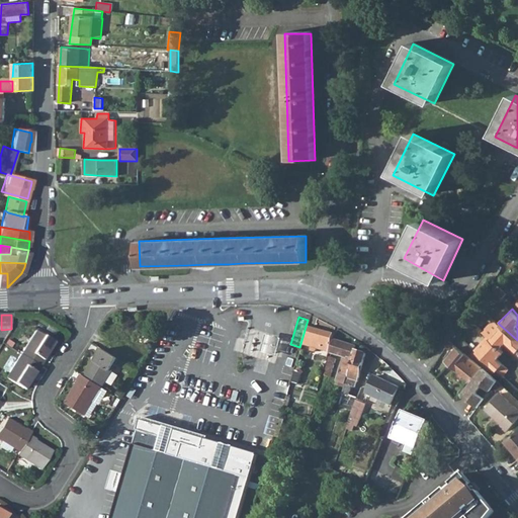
[(487,336),(489,338),(502,349),(508,343),(517,352),(517,340),(500,325),(498,323),(494,319),(482,331),(487,336)]
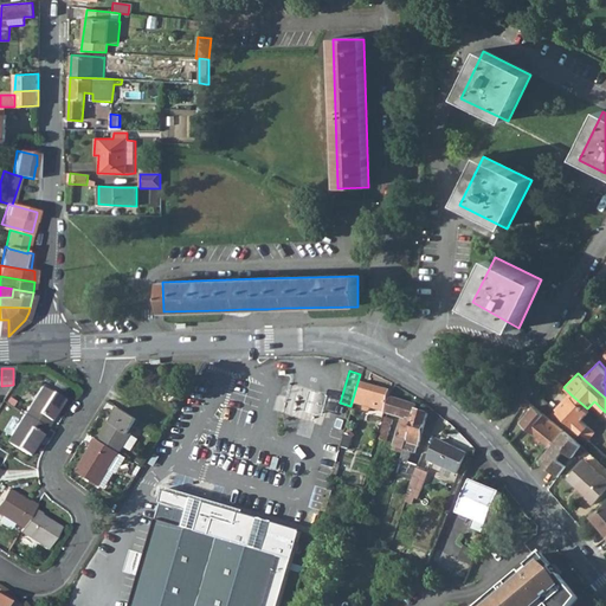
[(386,412),(392,392),(360,382),(359,382),(354,403),(355,404),(361,405),(360,408),(367,411),(368,407),(386,412)]
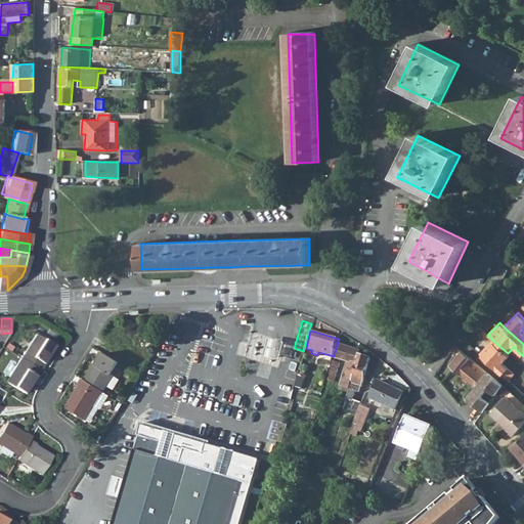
[(52,344),(34,333),(18,358),(39,372),(44,364),(41,362),(52,344)]
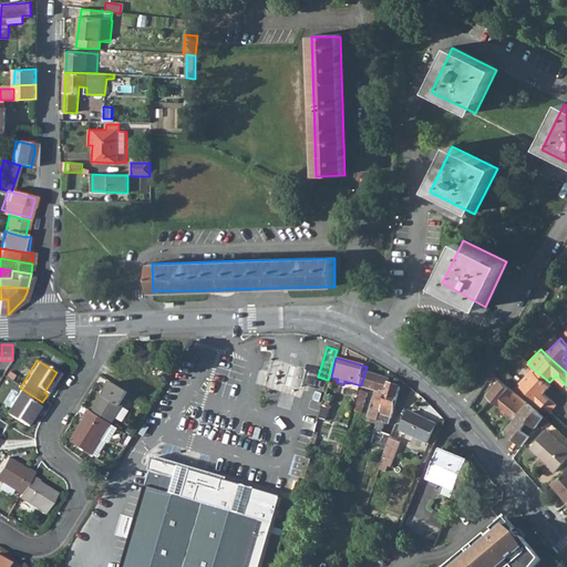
[(305,392),(308,369),(292,367),(289,389),(305,392)]
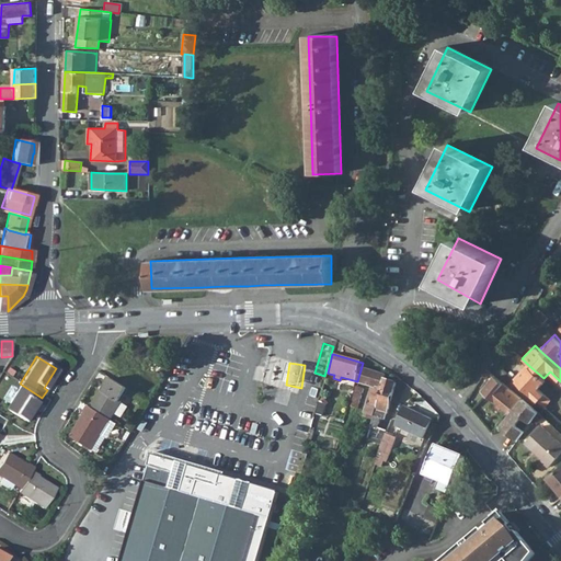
[(544,378),(529,366),(527,364),(514,378),(541,404),(548,397),(540,389),(537,386),(544,378)]
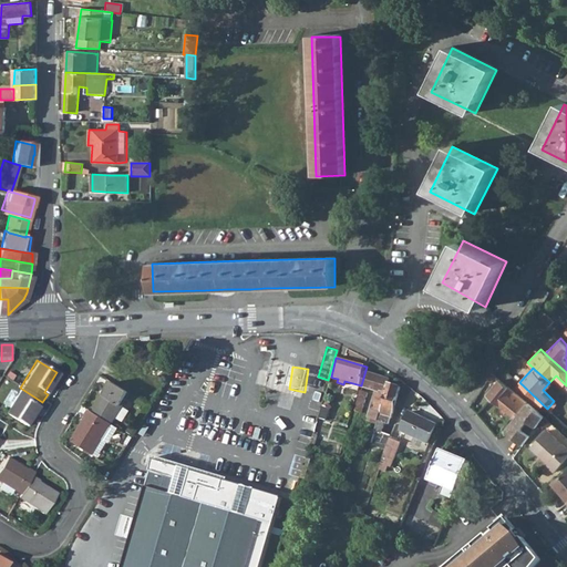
[(369,421),(380,424),(391,383),(392,379),(367,371),(362,388),(372,390),(370,397),(375,399),(372,408),(369,421)]
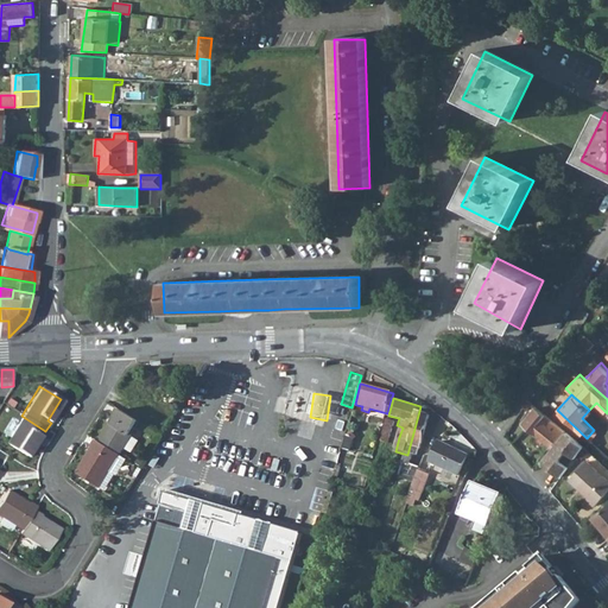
[(553,448),(567,432),(537,409),(524,424),(532,430),(531,431),(552,448),(553,447),(553,448)]
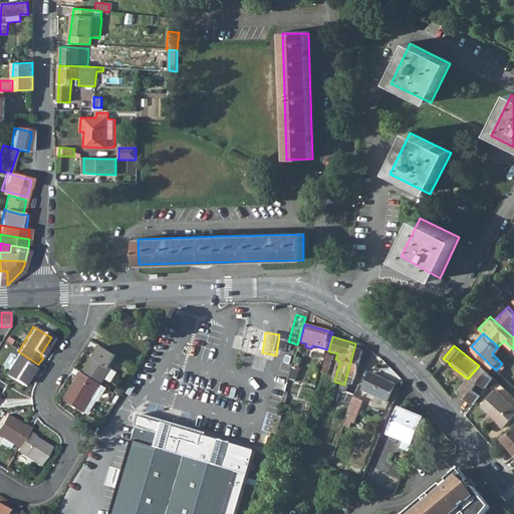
[(102,346),(95,358),(98,359),(93,367),(90,365),(85,374),(105,387),(123,358),(122,358),(118,355),(102,346)]
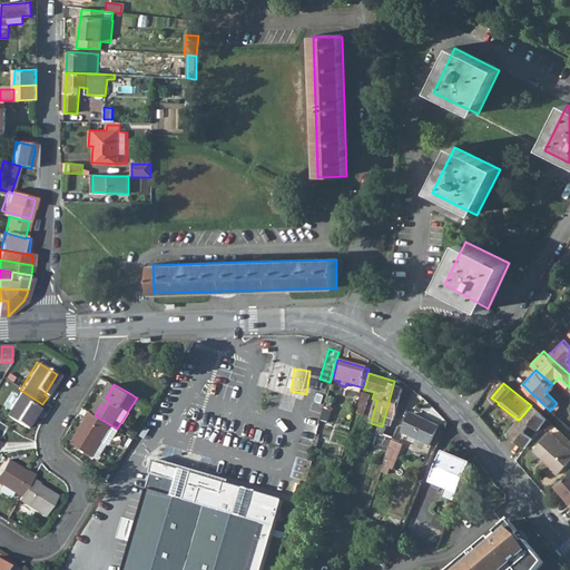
[(546,392),(549,395),(556,387),(552,384),(546,392)]
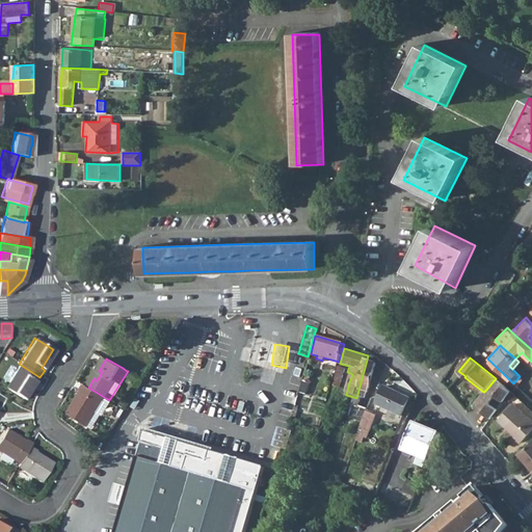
[(369,393),(377,364),(367,360),(356,398),(350,419),(364,423),(368,413),(369,410),(360,407),(365,392),(369,393)]
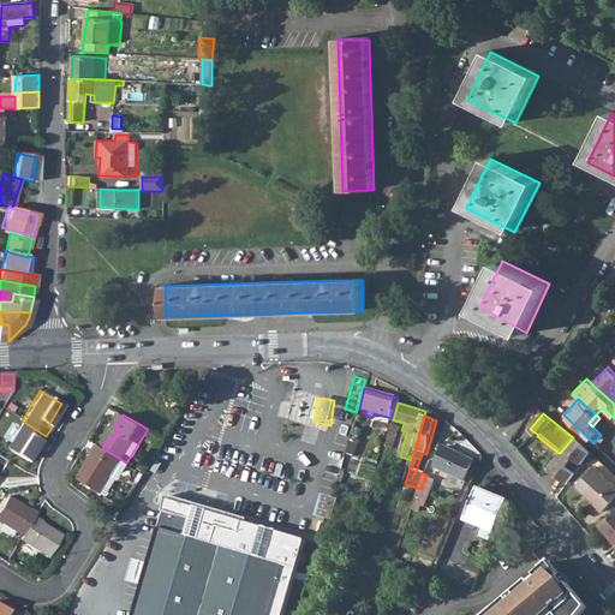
[(39,441),(42,443),(46,436),(22,421),(5,448),(27,461),(39,441)]
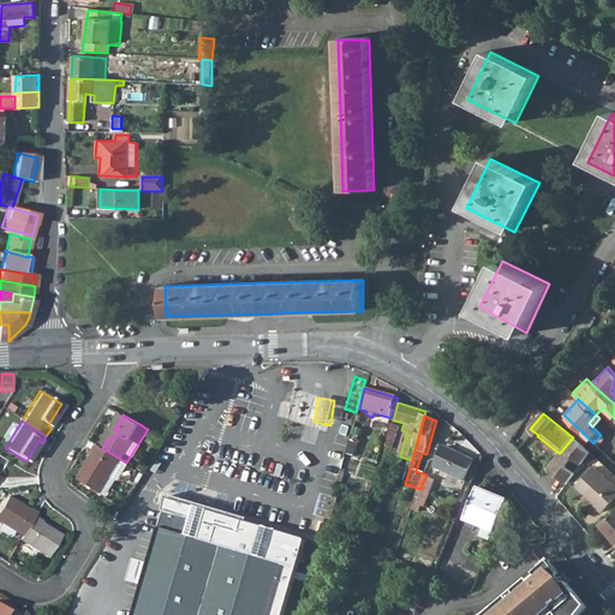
[(148,429),(154,434),(157,428),(149,423),(147,429),(148,429)]
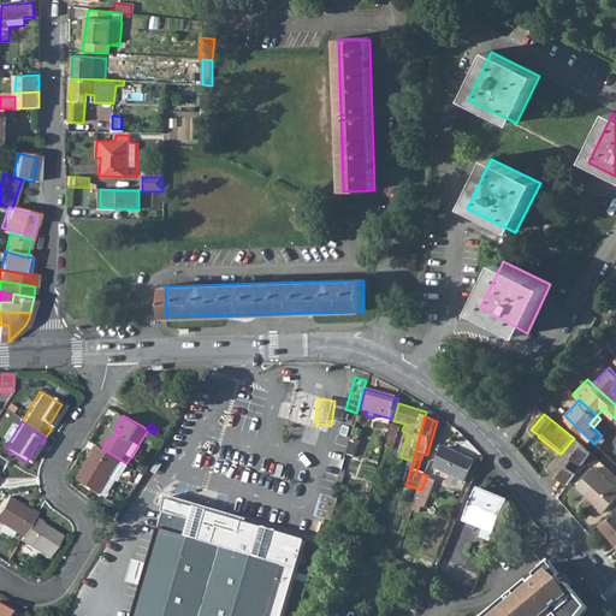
[(394,450),(401,428),(394,425),(386,449),(394,450)]
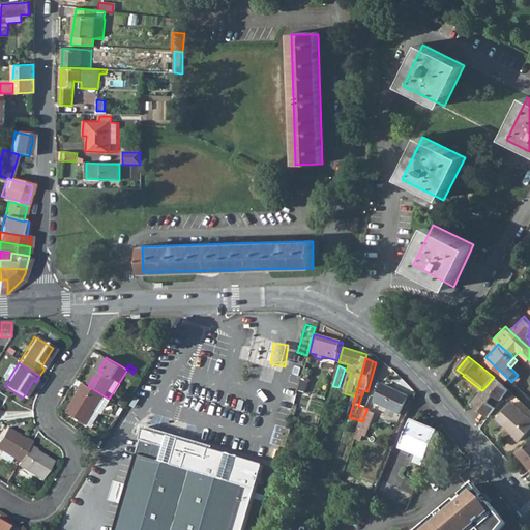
[(304,370),(296,367),(294,374),(302,377),(304,370)]
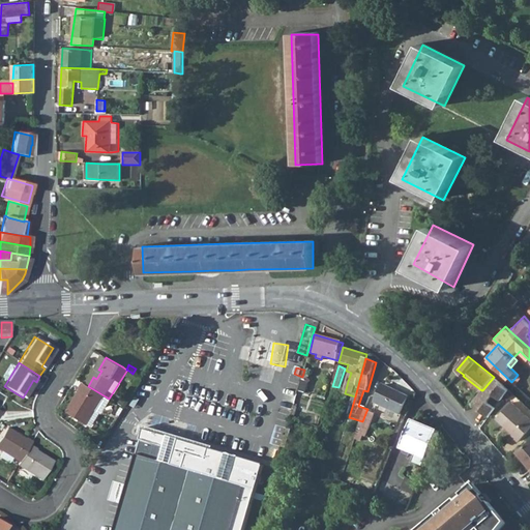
[(308,380),(302,378),(302,377),(298,392),(304,393),(308,380)]
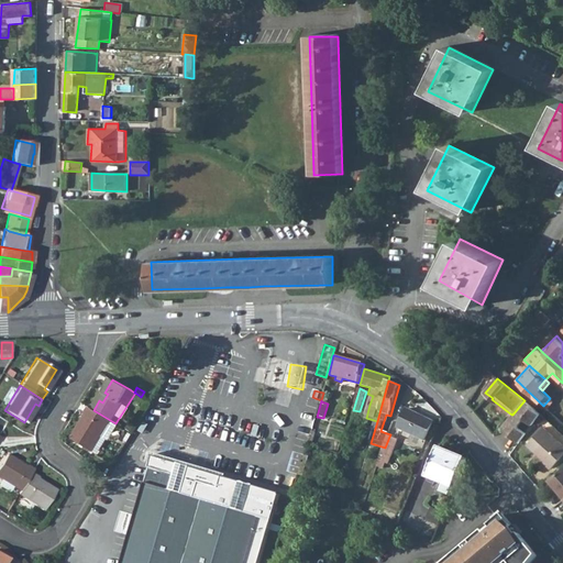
[(511,439),(519,444),(540,415),(539,414),(538,412),(525,400),(512,415),(512,416),(504,426),(501,428),(510,434),(509,437),(511,439)]
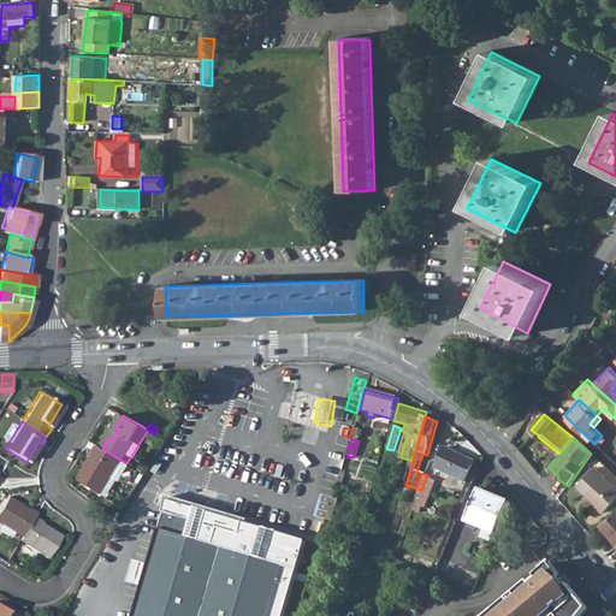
[(99,497),(111,478),(117,481),(118,483),(129,465),(126,463),(102,449),(98,445),(93,454),(98,456),(90,468),(88,467),(77,484),(99,497)]
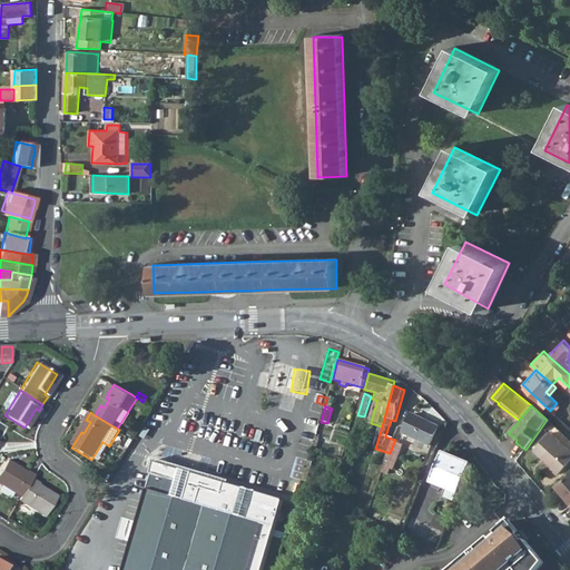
[(431,446),(440,426),(413,414),(404,434),(431,446)]
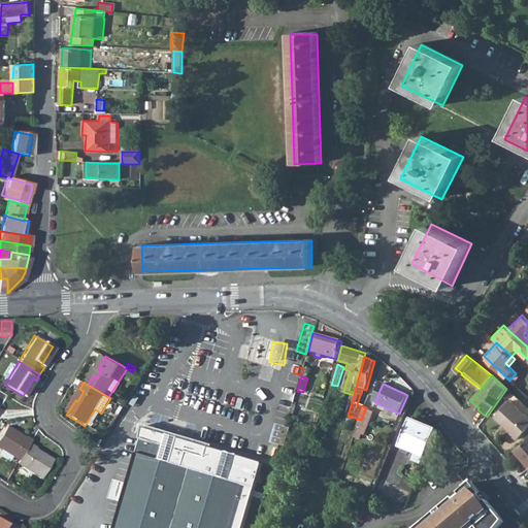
[(126,400),(121,397),(118,402),(122,405),(126,400)]
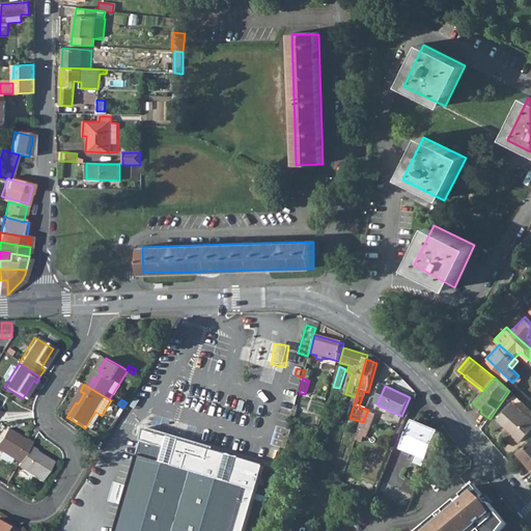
[(520,442),(530,428),(530,417),(511,400),(497,416),(514,432),(512,435),(520,442)]
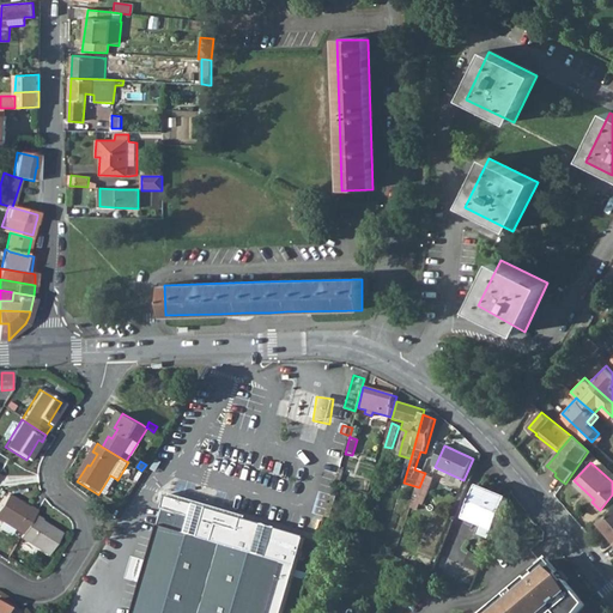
[(116,479),(110,475),(98,495),(104,498),(116,479)]
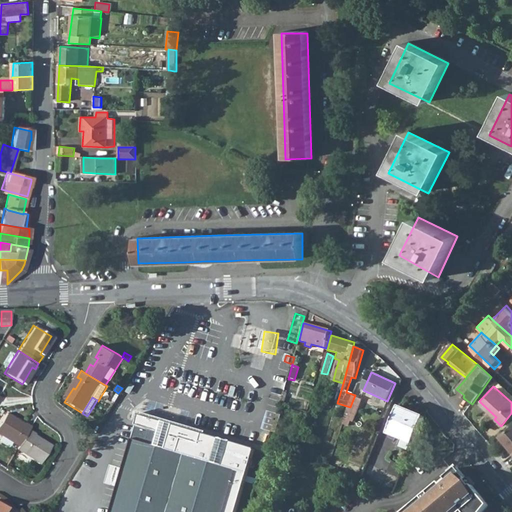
[(350,407),(345,419),(354,422),(363,401),(354,397),(350,407)]
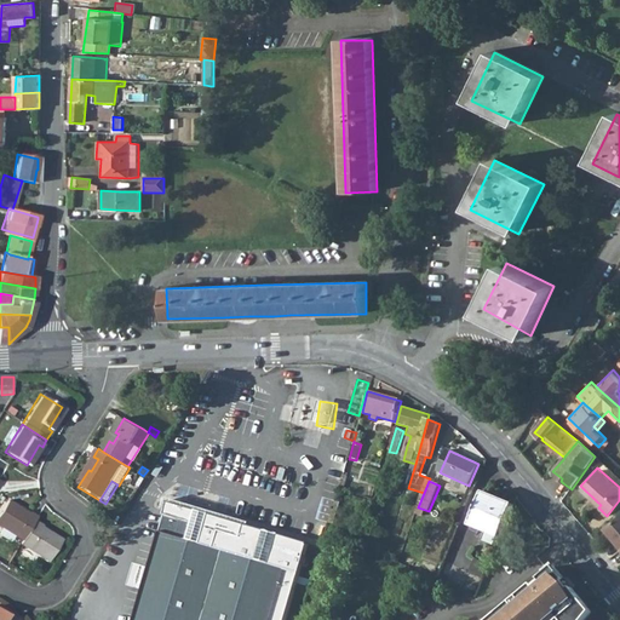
[(500,539),(514,507),(483,494),(470,527),(491,535),(487,543),(498,546),(500,539)]
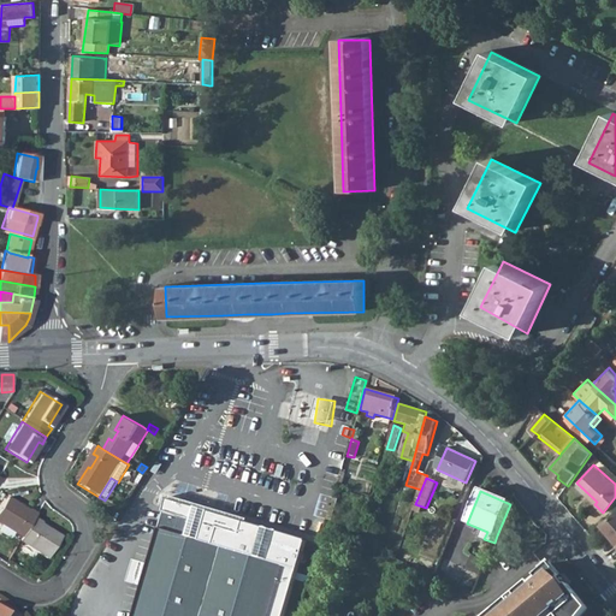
[(34,514),(25,508),(24,509),(5,498),(0,504),(0,525),(19,537),(31,517),(34,514)]
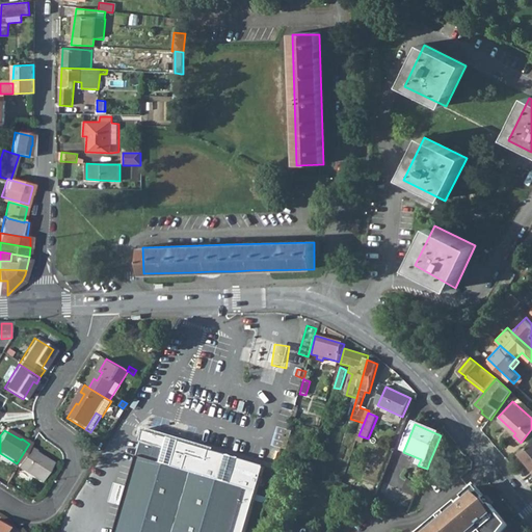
[(241,531),(262,467),(261,467),(143,430),(143,432),(139,444),(112,531),(241,531)]
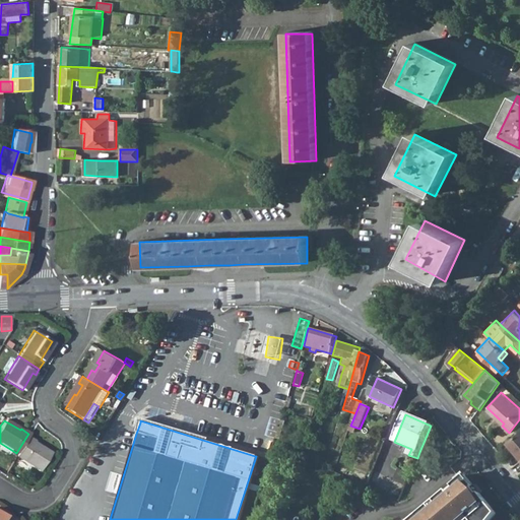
[(519,431),(507,443),(512,450),(513,449),(519,457),(519,431)]
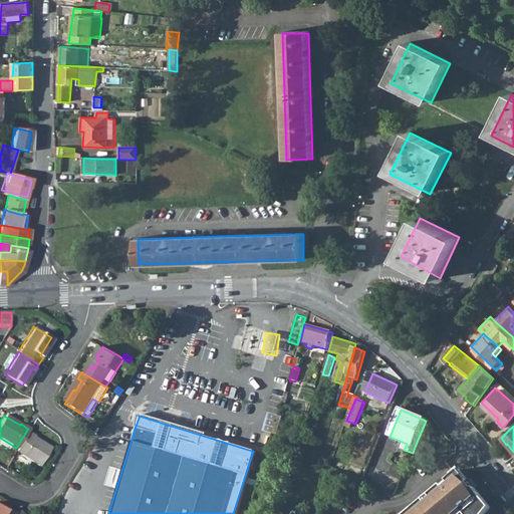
[(14,452),(40,468),(51,449),(42,444),(41,446),(30,440),(32,436),(26,432),(16,448),(14,452)]
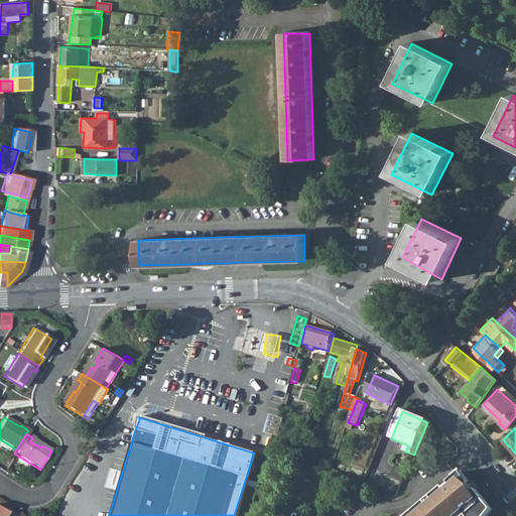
[(407,471),(396,465),(391,477),(402,482),(407,471)]
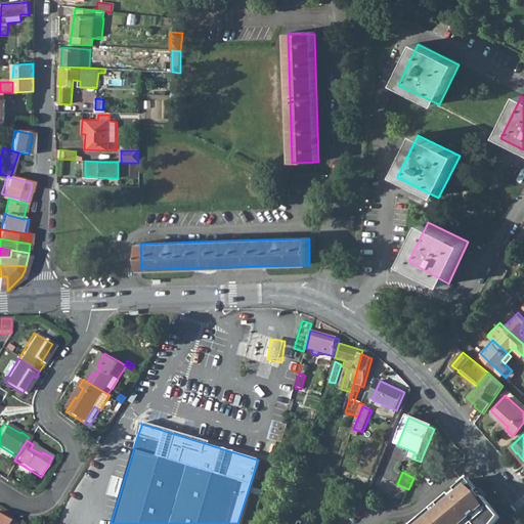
[(475,523),(495,523),(499,520),(482,499),(484,497),(479,491),(477,493),(467,482),(454,492),(456,495),(451,499),(438,511),(440,512),(434,517),(431,513),(417,523),(465,523),(467,523),(471,519),(475,523)]
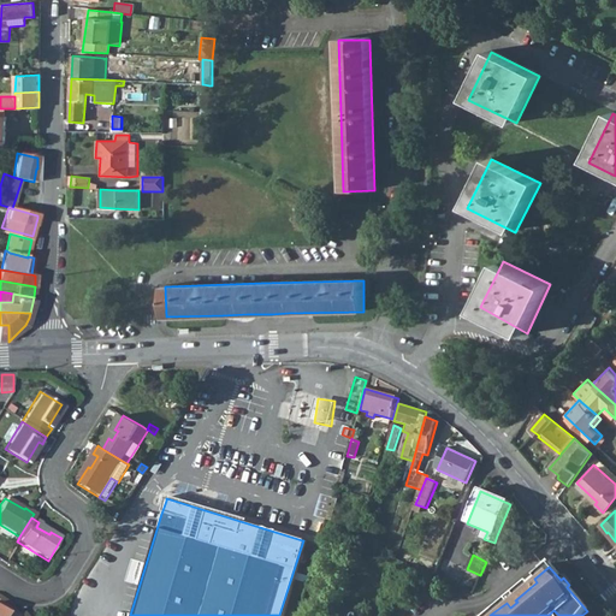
[(531,587),(527,585),(507,603),(510,608),(517,602),(515,600),(531,587)]
